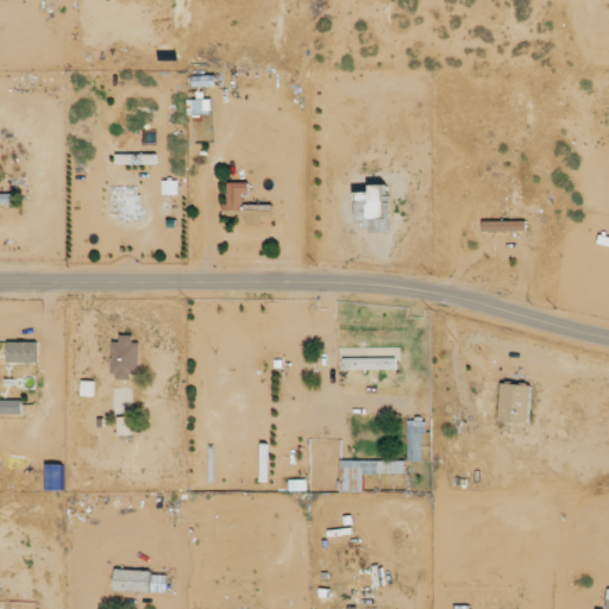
[(193,87),(215,87),(215,77),(193,77),(193,87)]
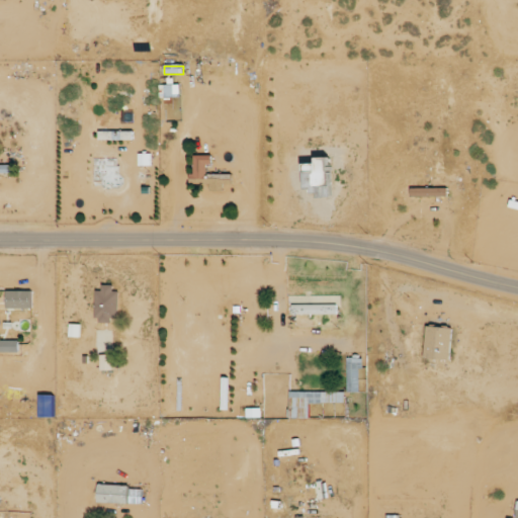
[(209,156),(193,156),(193,180),(209,180),(209,156)]
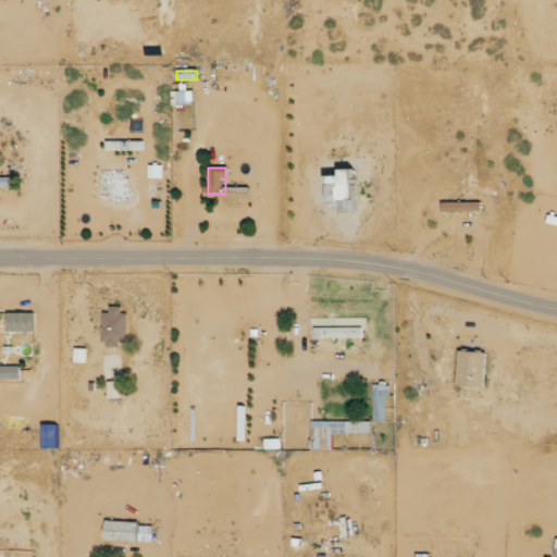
[(357,211),(357,171),(337,171),(337,177),(325,177),(325,211),(357,211)]
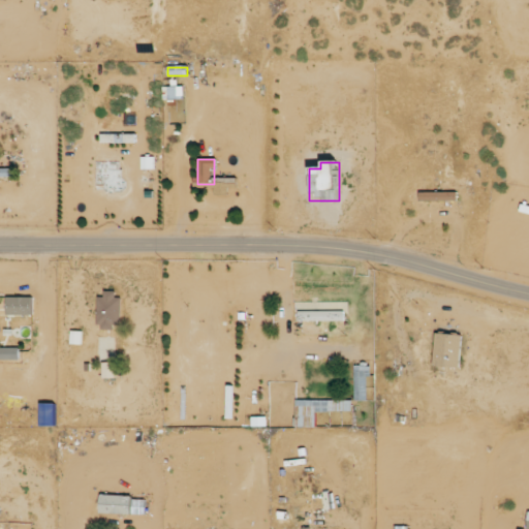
[(98,294),(98,330),(121,330),(121,294),(98,294)]
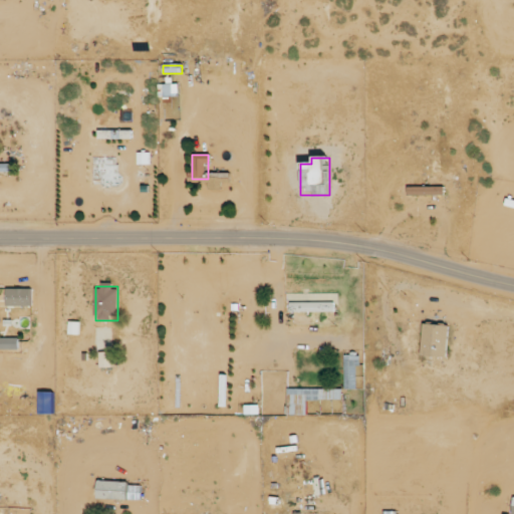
[(0,299),(0,309),(32,309),(32,299),(0,299)]
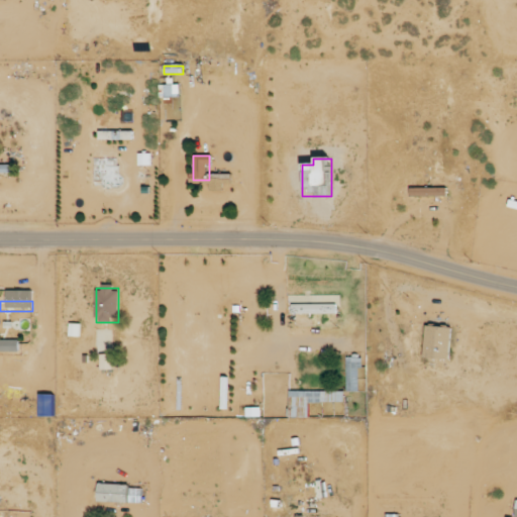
[(337,305),(291,305),(291,314),(337,314),(337,305)]
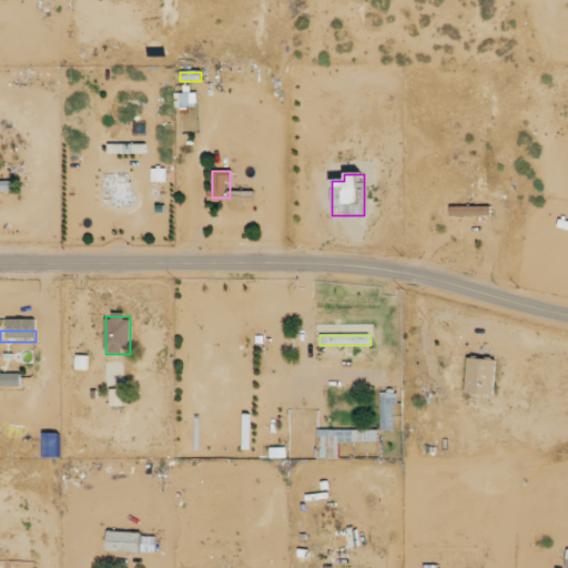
[(217,346),(246,347),(246,338),(217,337),(217,346)]
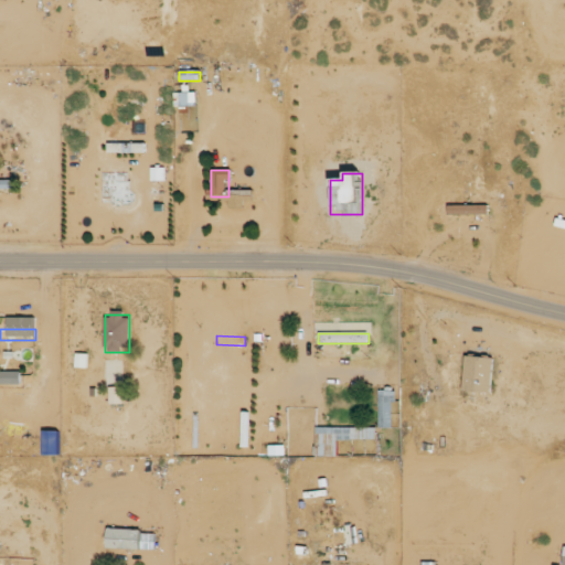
[(491,394),(494,359),(466,358),(462,392),(491,394)]
